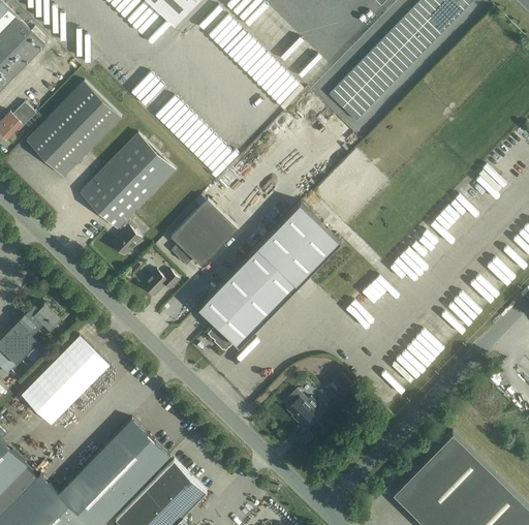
[(147,0),(175,27),(200,0),(147,0)]
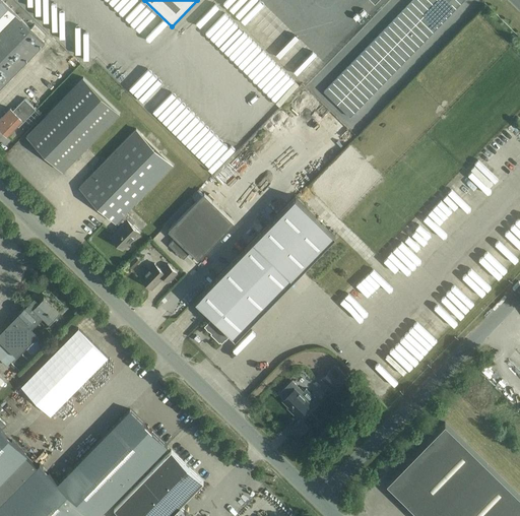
[(434,9),(425,0),(416,0),(416,1),(430,13),(434,9)]
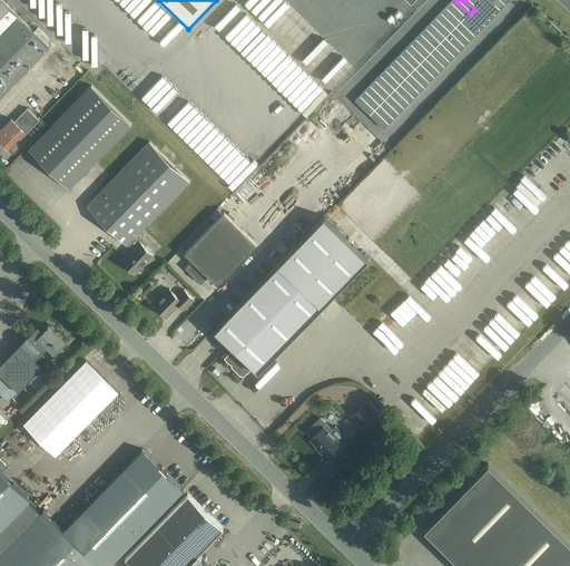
[(475,0),(465,0),(475,10),(481,5),(475,0)]
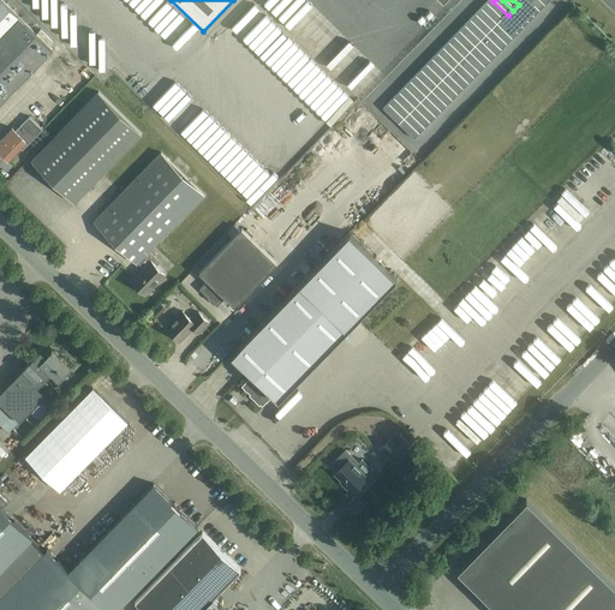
[(523,0),(519,5),(533,21),(539,15),(524,0),(523,0)]
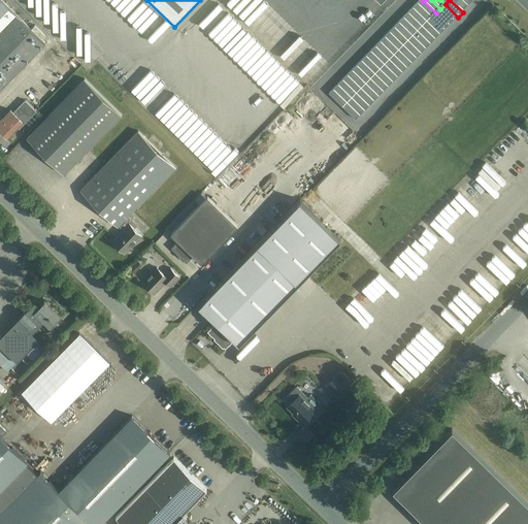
[(450,0),(463,12),(467,7),(459,0),(450,0)]
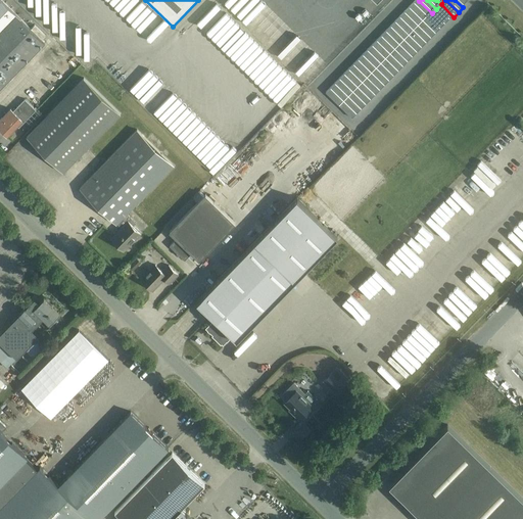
[(414,5),(427,18),(432,13),(419,1),(414,5)]
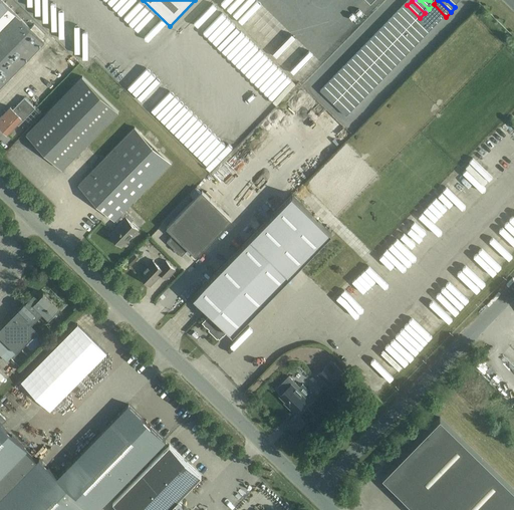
[(0,2),(0,89),(43,45),(0,2)]
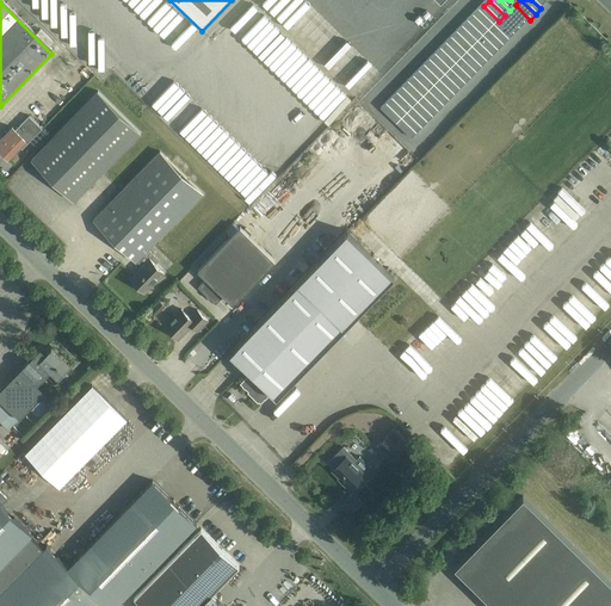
[(510,11),(525,25),(530,20),(516,5),(510,11)]
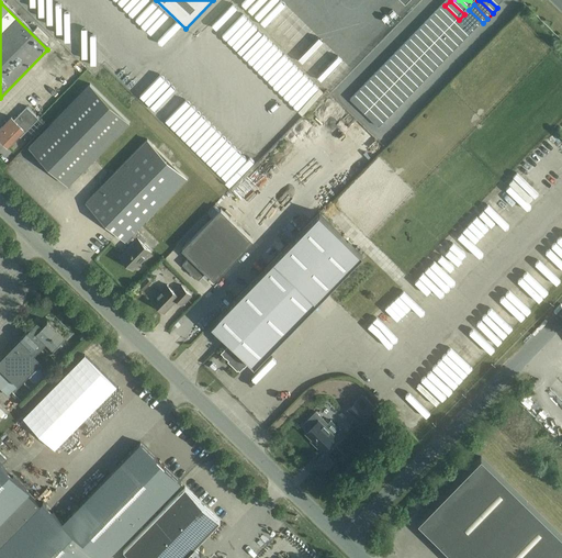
[(440,11),(454,25),(459,20),(445,6),(440,11)]
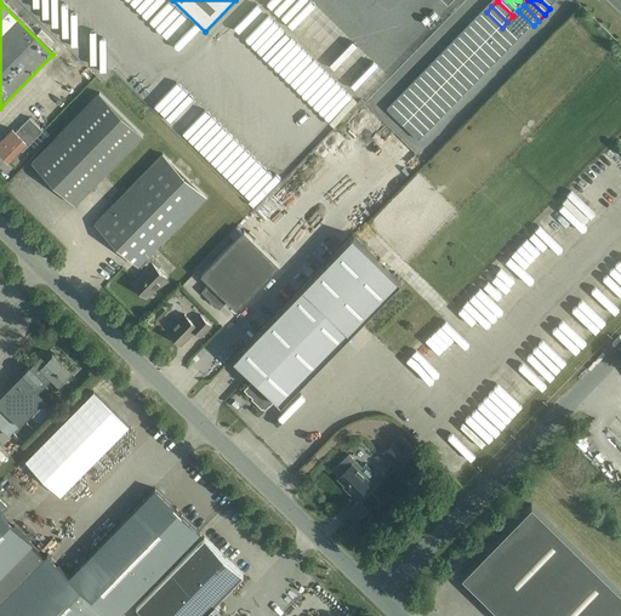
[(534,26),(518,11),(513,16),(528,32),(534,26)]
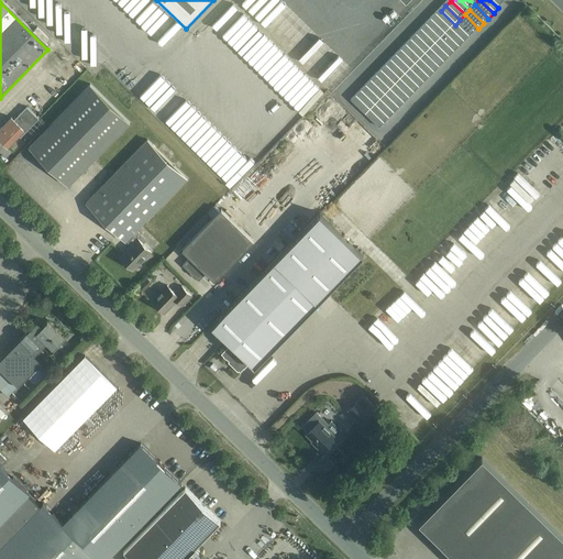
[(435,17),(450,30),(455,25),(441,11),(435,17)]
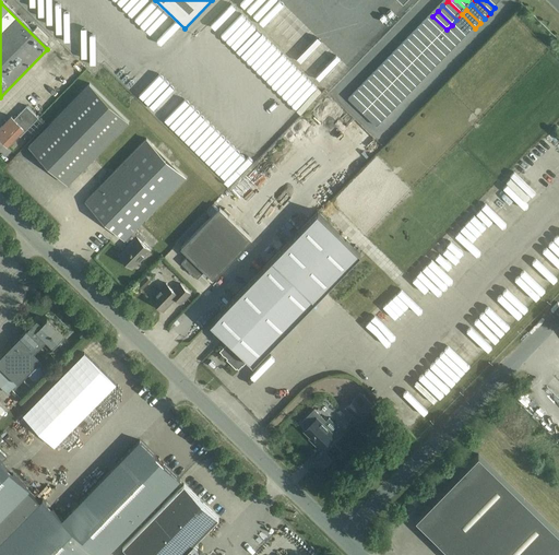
[(475,28),(462,14),(456,20),(471,33),(475,28)]
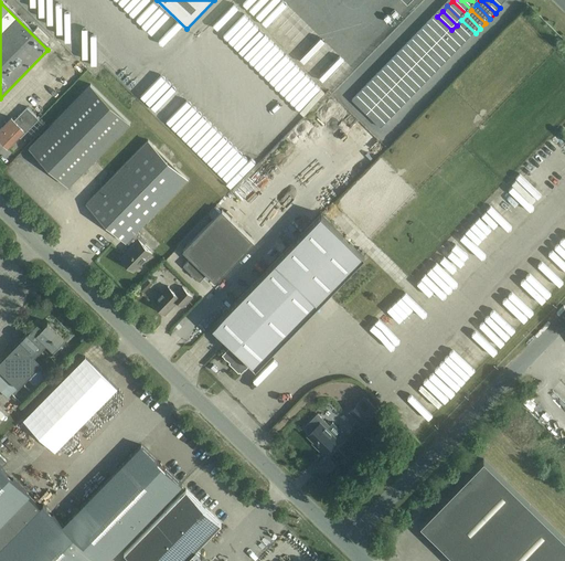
[(437,17),(433,21),(447,35),(451,30),(437,17)]
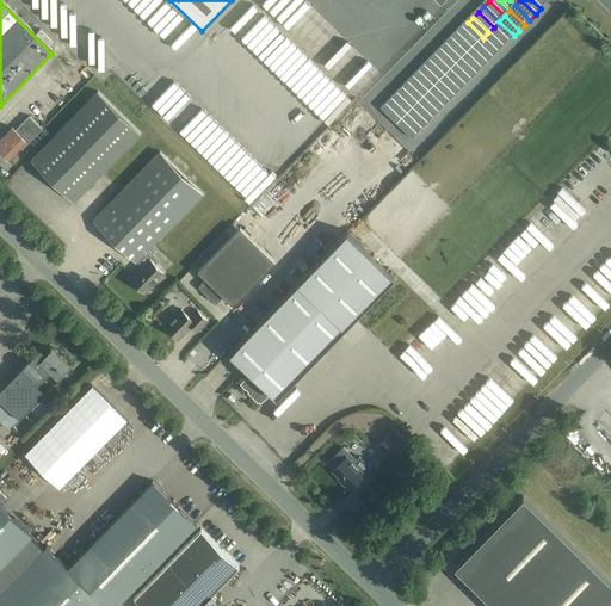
[(514,36),(499,22),(494,28),(508,42),(514,36)]
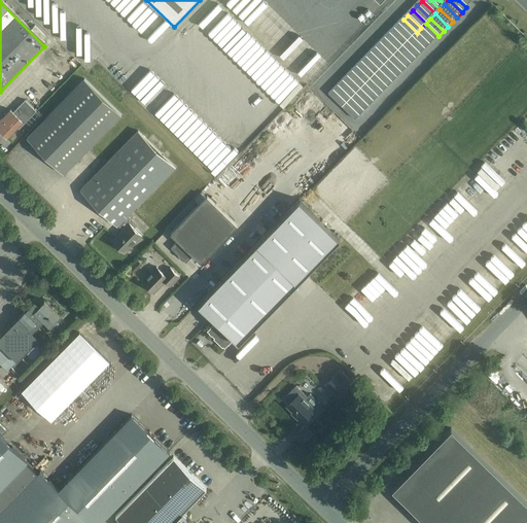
[(398,25),(412,37),(417,33),(403,20),(398,25)]
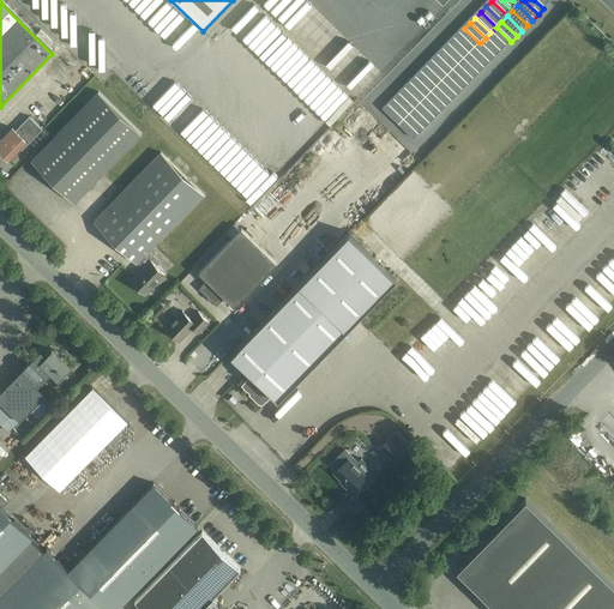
[(433,25),(411,47),(416,52),(439,31),(433,25)]
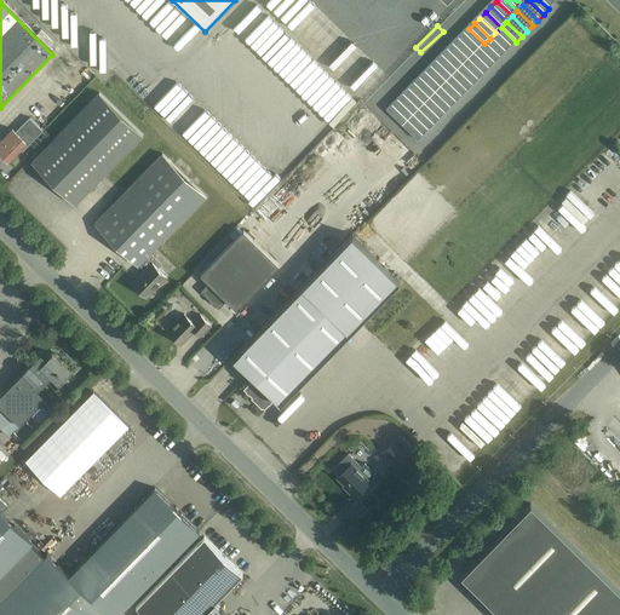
[(516,42),(501,28),(495,33),(511,49),(516,42)]
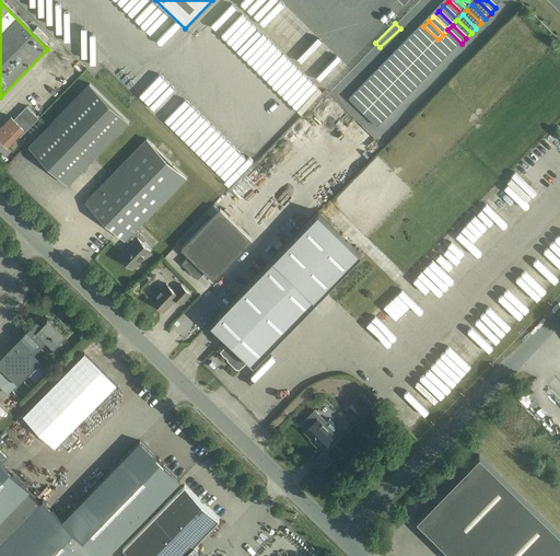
[(432,45),(438,39),(423,26),(419,31),(432,45)]
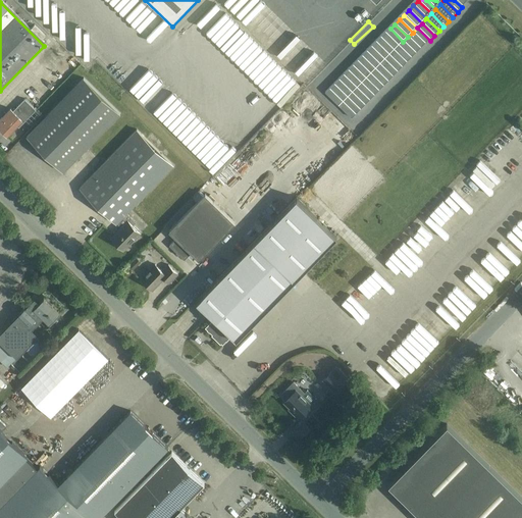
[(417,28),(413,33),(425,45),(430,41),(417,28)]
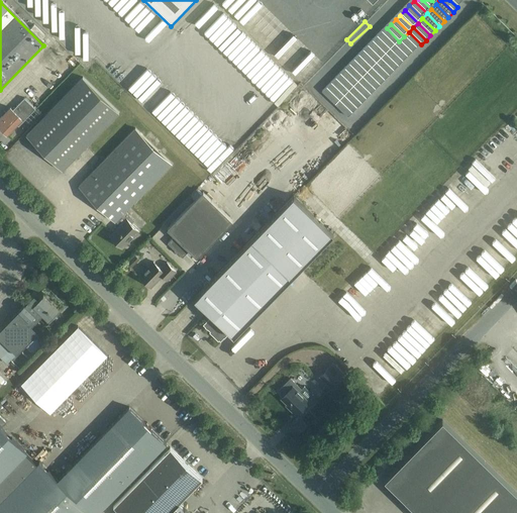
[(382,33),(395,46),(399,41),(387,28),(382,33)]
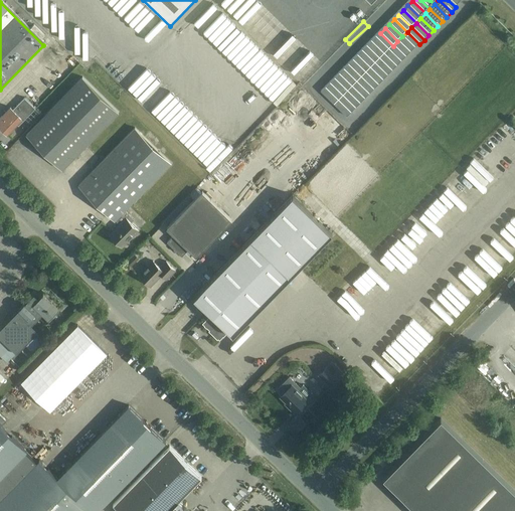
[(419,44),(407,32),(402,36),(415,49),(419,44)]
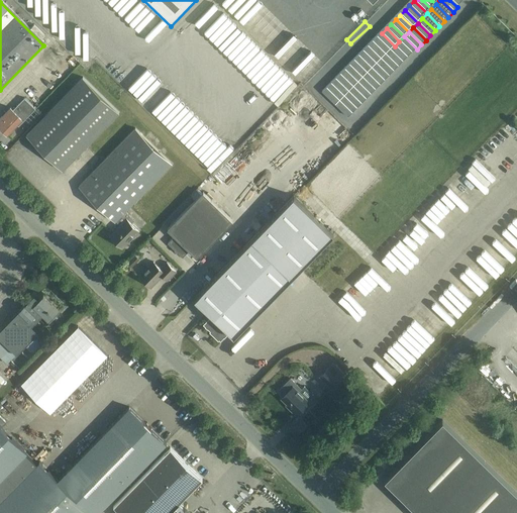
[(382,33),(378,38),(390,50),(395,46),(382,33)]
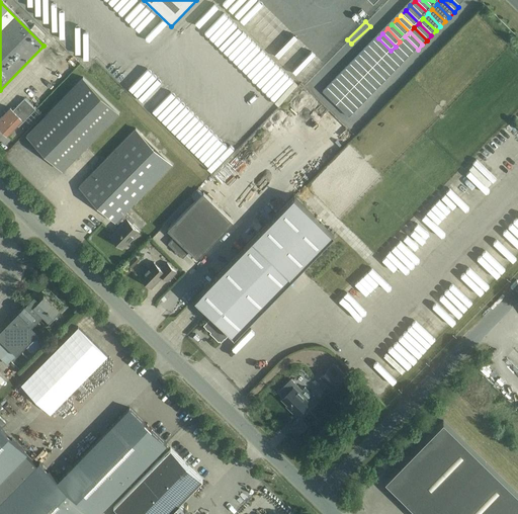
[(400,41),(413,55),(418,50),(405,36),(400,41)]
